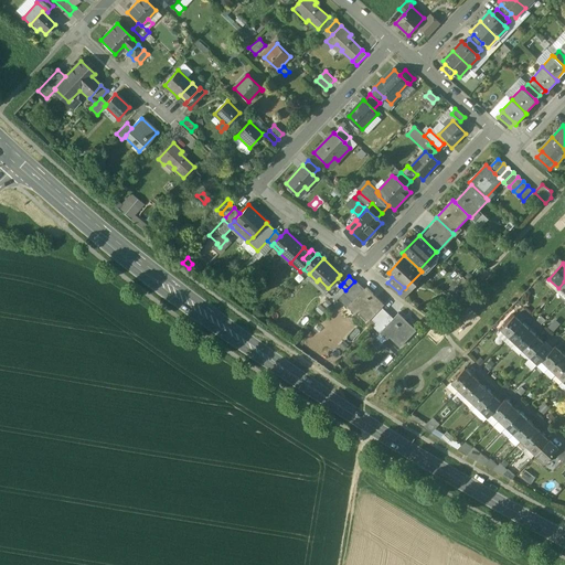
[(328,288),(326,290),(330,295),(340,285),(341,285),(343,283),(338,278),(328,288)]
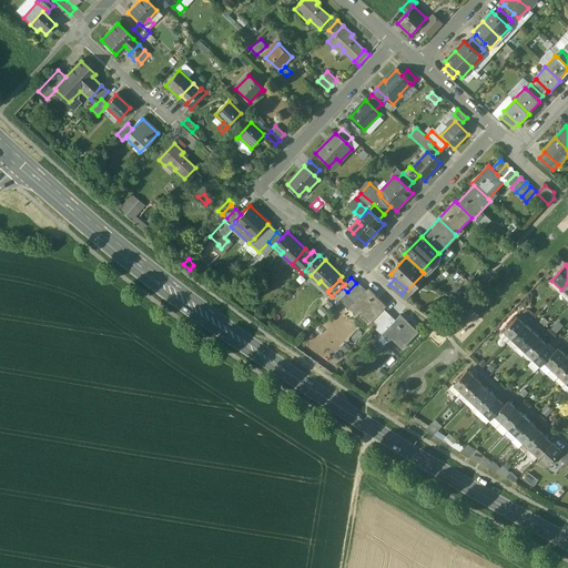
[(367,291),(357,282),(356,283),(347,292),(345,295),(355,304),(367,291)]
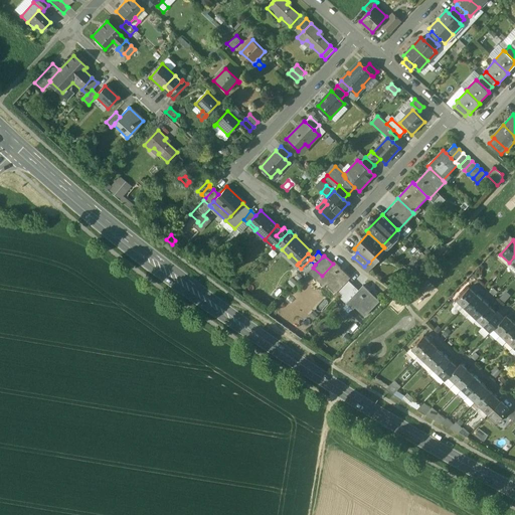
[(310,260),(301,269),(307,274),(313,268),(315,265),(310,261),(311,260),(310,260)]
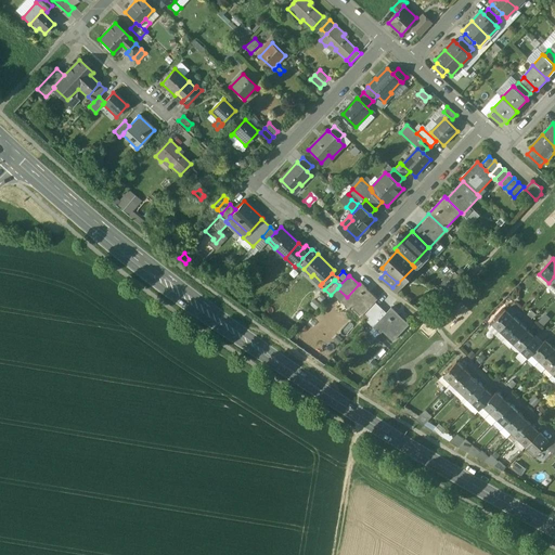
[(347,297),(345,299),(362,315),(365,312),(375,301),(378,298),(361,282),(359,284),(347,297)]
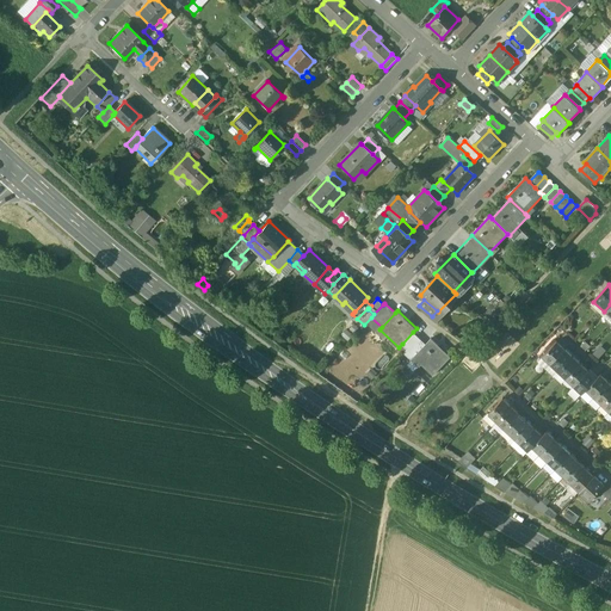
[(426,344),(413,332),(402,344),(415,357),(426,344)]
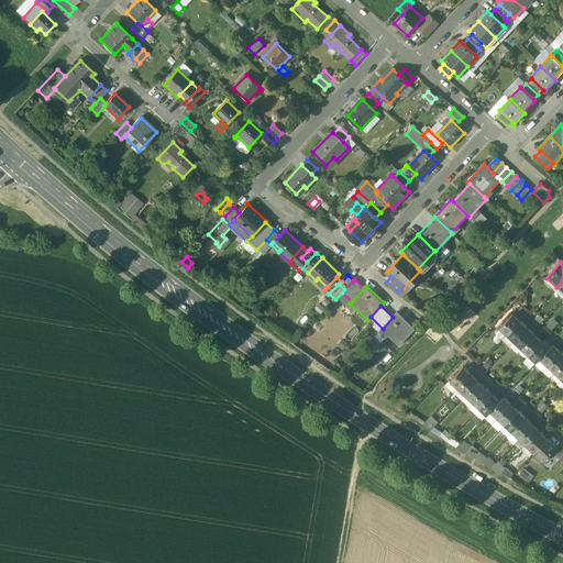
[(416,329),(398,311),(393,317),(383,329),(382,329),(400,345),(416,329)]
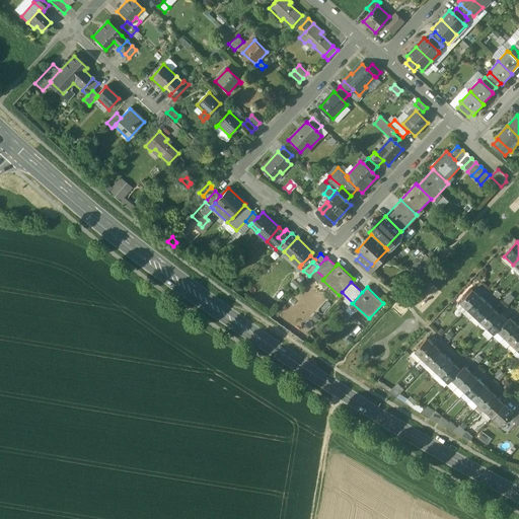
[(471,291),(459,304),(466,310),(478,297),(471,291)]
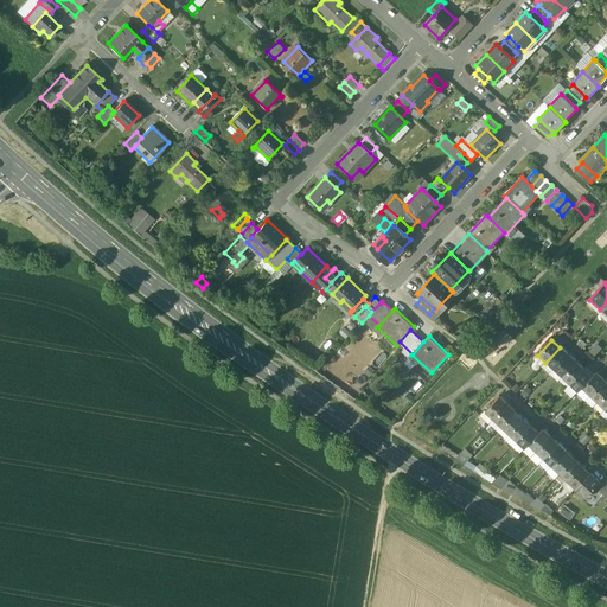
[(568,355),(560,347),(545,363),(554,370),(568,355)]
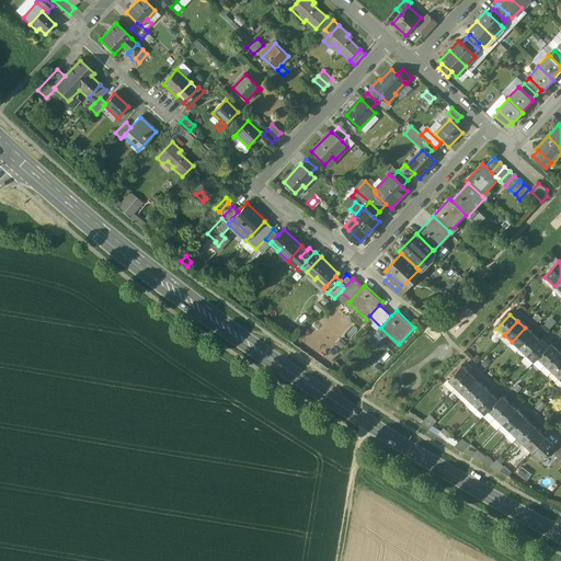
[(531,334),(525,328),(512,342),(518,348),(531,334)]
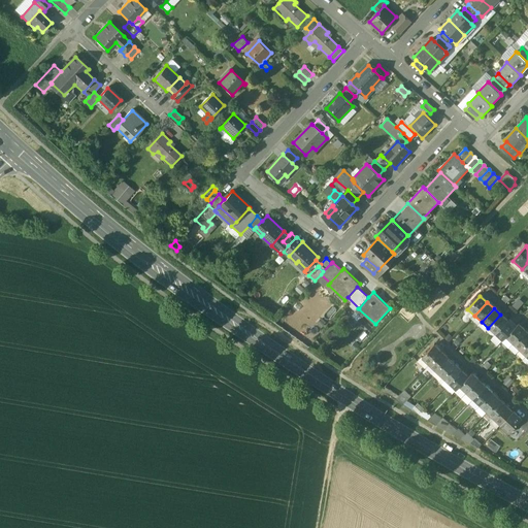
[(507,321),(500,315),(488,328),(495,334),(507,321)]
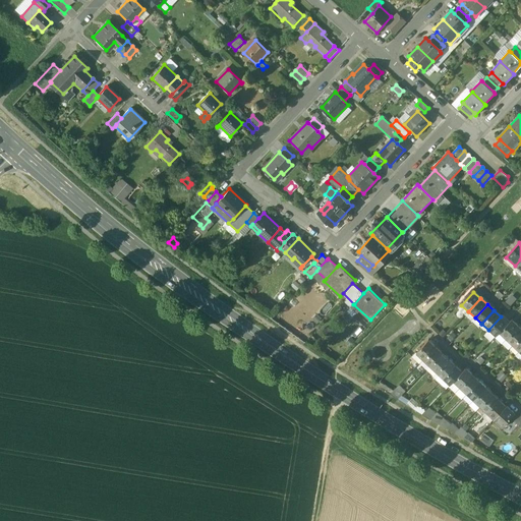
[(501,316),(488,330),(496,337),(500,333),(508,324),(501,316)]
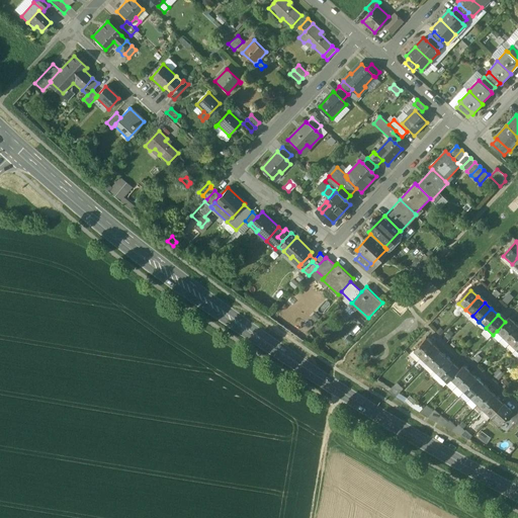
[(505,322),(497,331),(503,337),(515,324),(509,318),(505,322)]
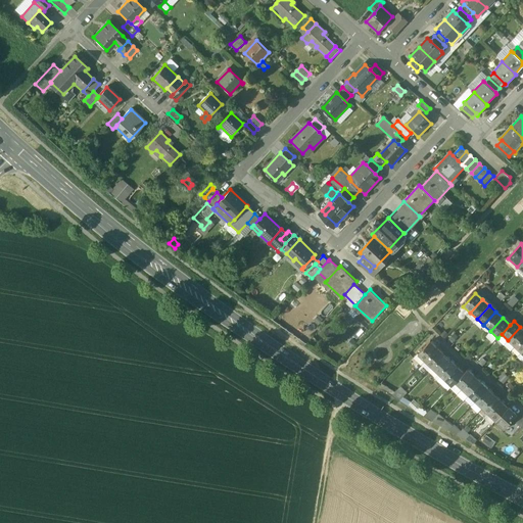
[(522,329),(520,327),(508,340),(515,346),(522,337),(522,329)]
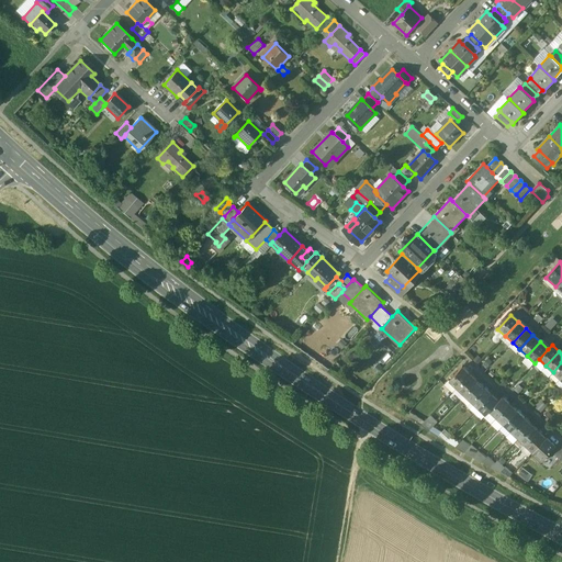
[(469,375),(461,369),(448,382),(456,389),(469,375)]
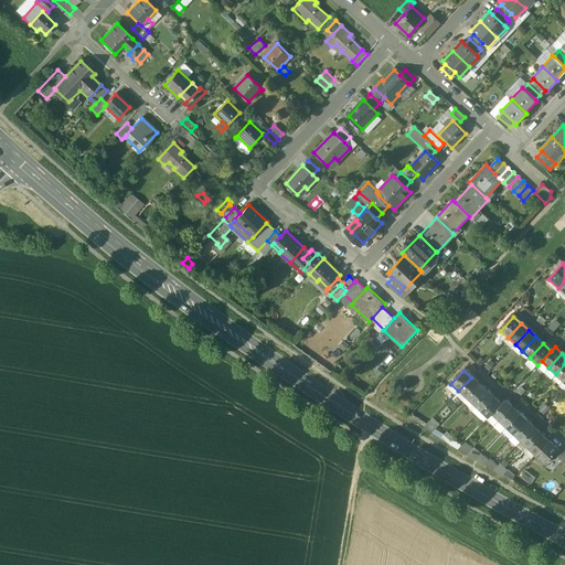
[(471,377),(458,391),(465,397),(478,384),(471,377)]
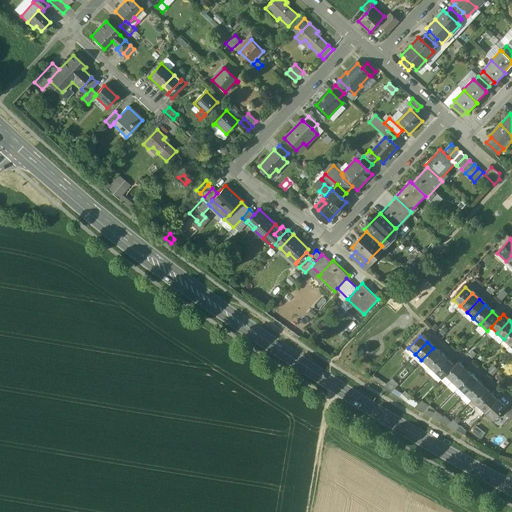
[(433,348),(421,360),(428,366),(440,354),(433,348)]
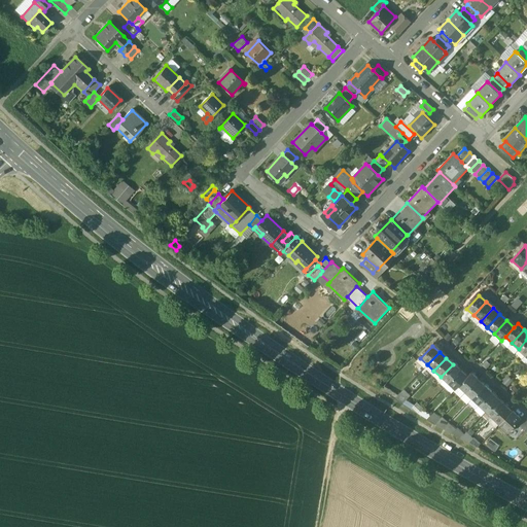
[(460,371),(453,364),(441,377),(448,383),(460,371)]
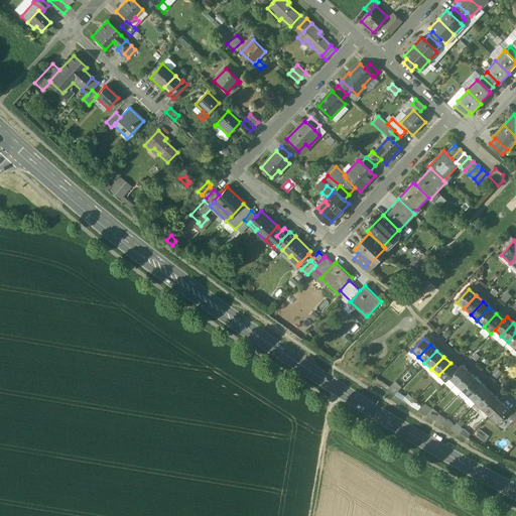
[(458,369),(450,363),(438,375),(445,382),(448,378),(458,369)]
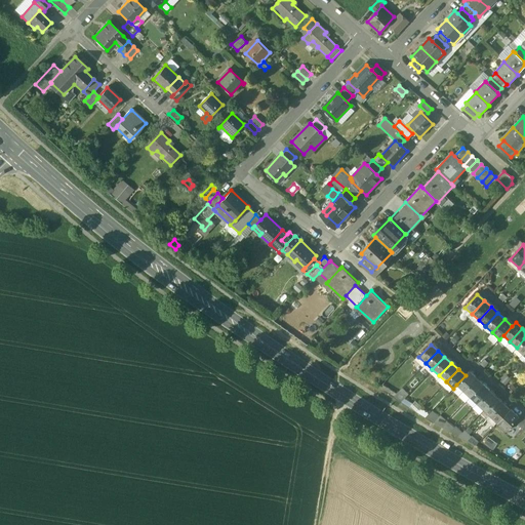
[(476,378),(469,372),(466,375),(456,385),(463,391),(476,378)]
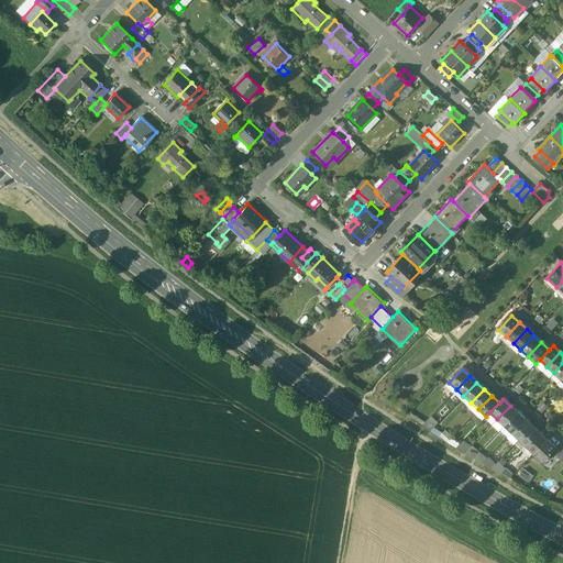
[(510,406),(497,419),(505,426),(518,412),(510,406)]
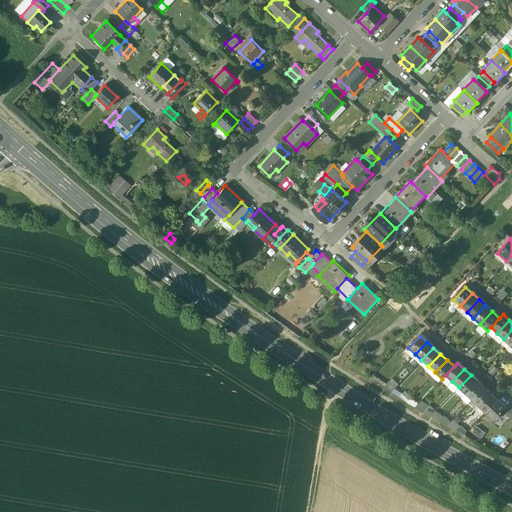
[(471,375),(459,387),(465,393),(477,381),(471,375)]
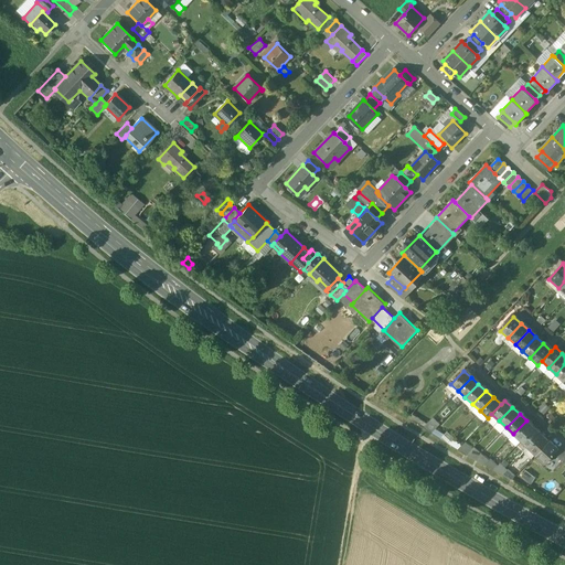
[(424,426),(432,433),(439,424),(432,417),(424,426)]
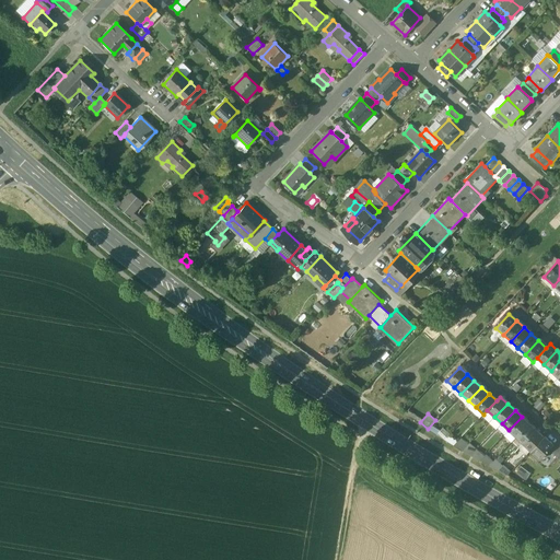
[(522,417),(509,430),(516,436),(529,423),(522,417)]
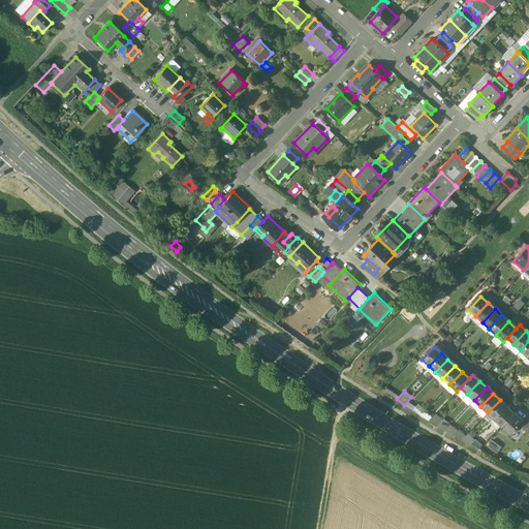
[(500,400),(488,412),(495,418),(507,406),(500,400)]
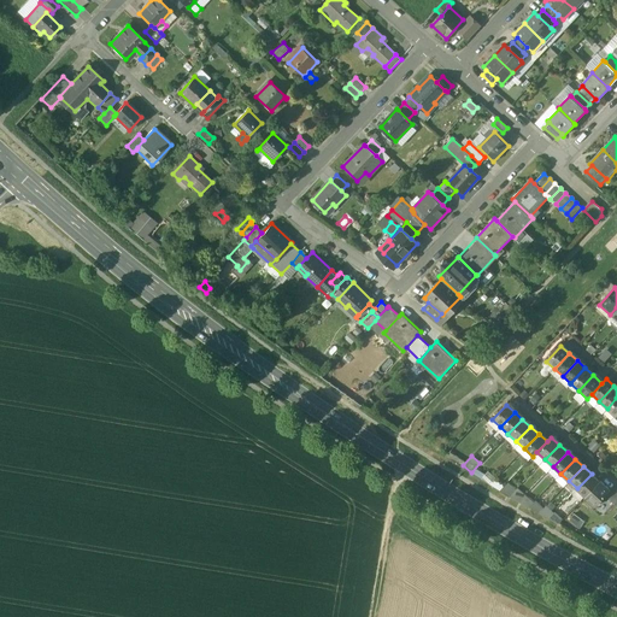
[(592,474),(577,488),(586,497),(600,481),(592,474)]
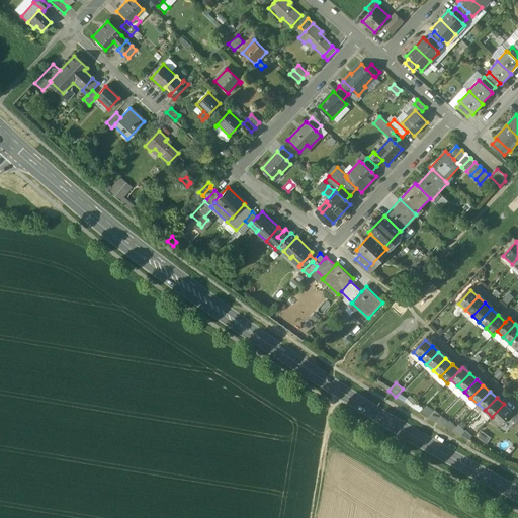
[(449,431),(454,425),(426,404),(421,410),(449,431)]
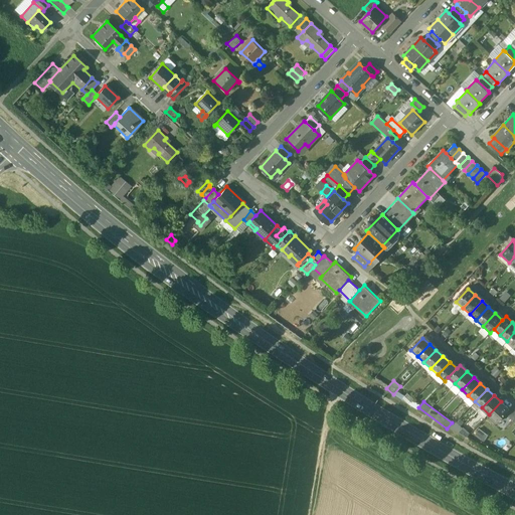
[(509,409),(501,401),(489,414),(497,421),(498,421),(501,421),(503,419),(503,417),(502,416),(509,409)]
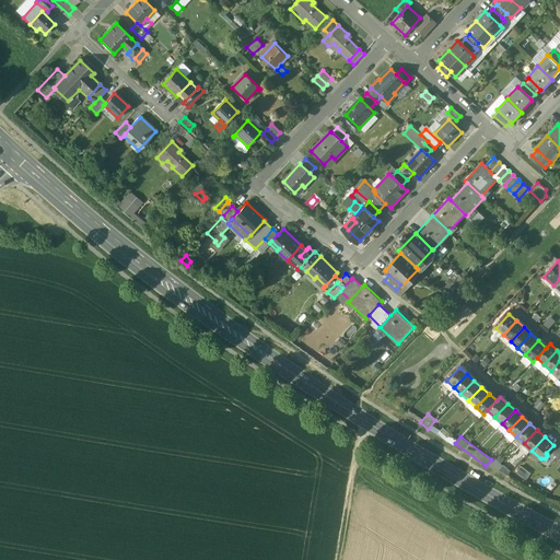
[(506,475),(511,468),(492,458),(489,465),(506,475)]
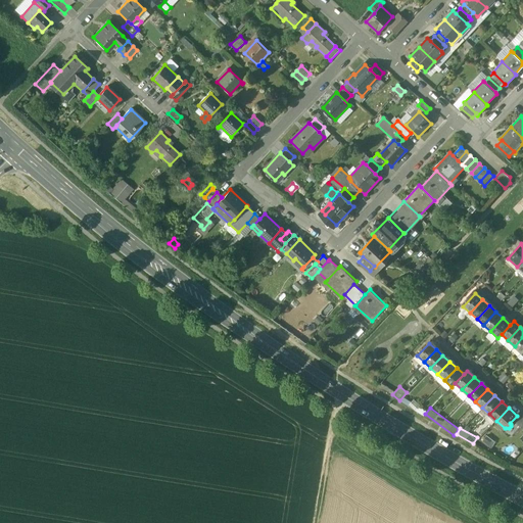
[(481,440),(489,447),(494,441),(486,434),(481,440)]
